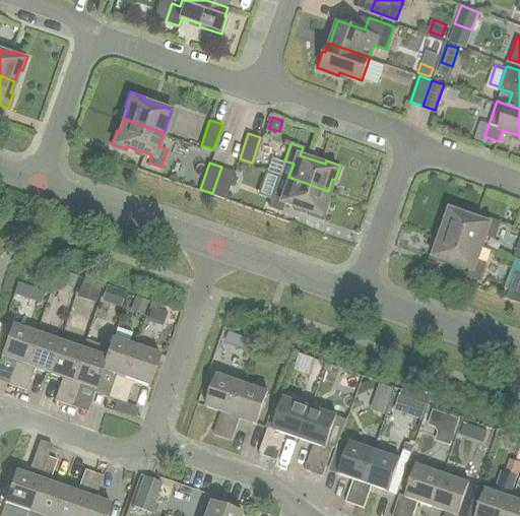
[(221,167),(212,193),(224,197),(234,172),(221,167)]
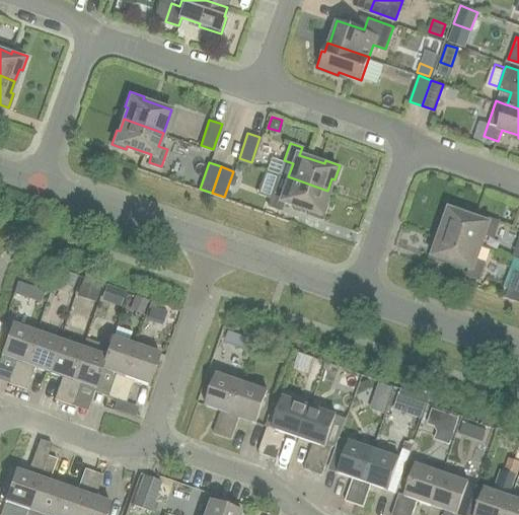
[(279,173),(268,205),(281,210),(284,201),(280,200),(288,176),(279,173)]
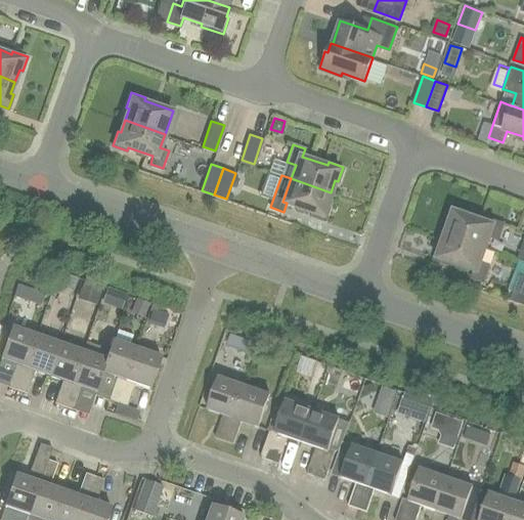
[(326,204),(331,192),(291,178),(282,202),(287,203),(311,211),(310,214),(324,219),(330,205),(326,204)]
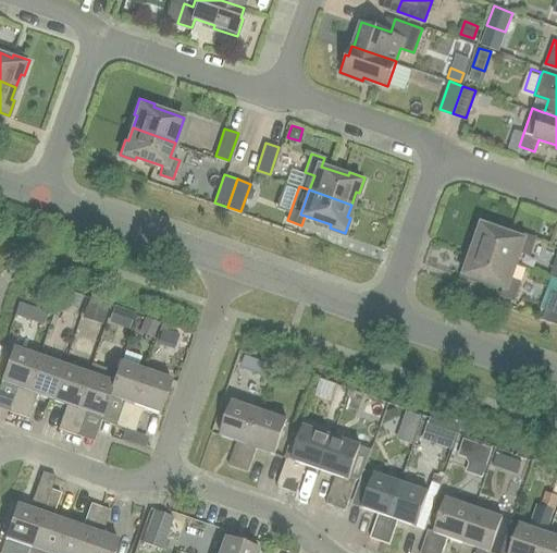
[(521,236),(495,228),(496,224),(480,219),(474,234),(478,235),(473,247),(516,262),(520,250),(530,254),(536,236),(522,231),(521,236)]
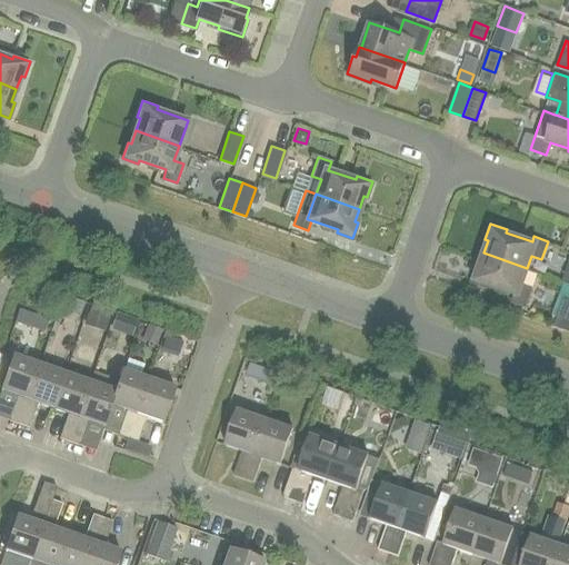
[(527,268),(483,253),(479,266),(476,265),(470,280),(487,286),(488,283),(515,291),(511,300),(526,306),(532,286),(522,283),(527,268)]
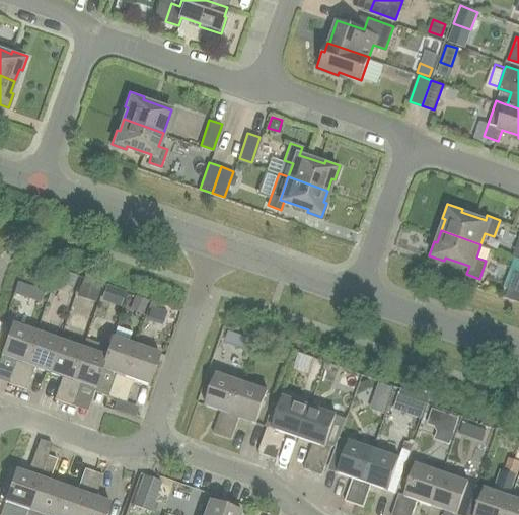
[(57,268),(53,278),(63,281),(67,271),(67,270),(57,266),(57,268)]
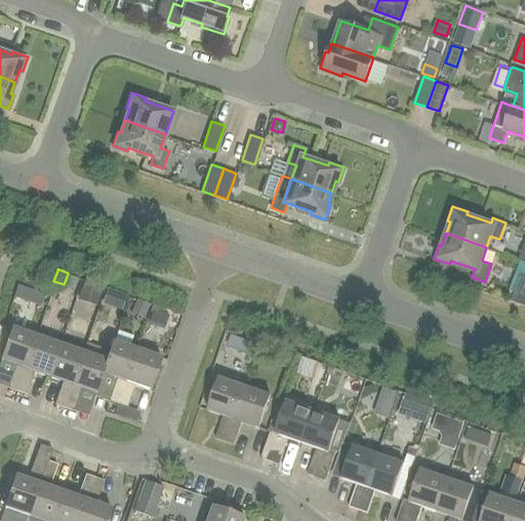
[(524,274),(519,273),(510,299),(519,302),(524,304),(524,274)]
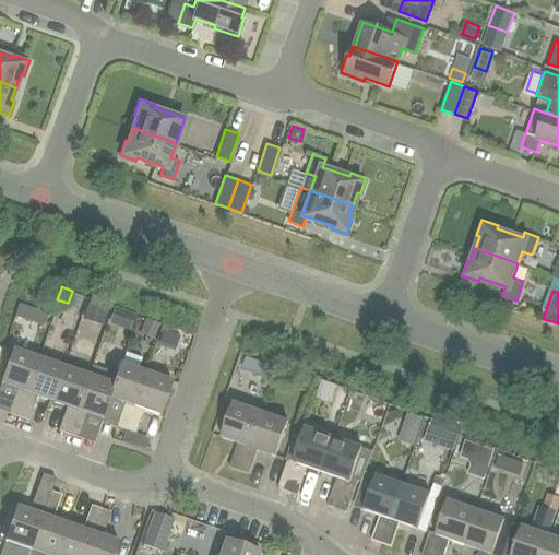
[(90,297),(84,311),(104,319),(109,305),(90,297)]
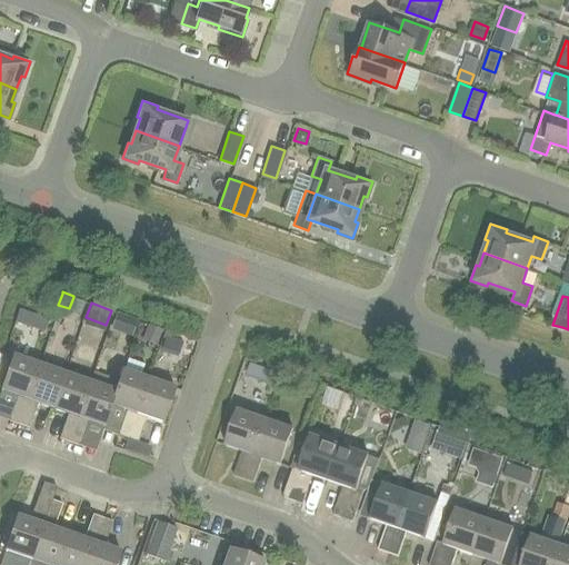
[(19,306),(13,321),(26,326),(31,310),(19,306)]
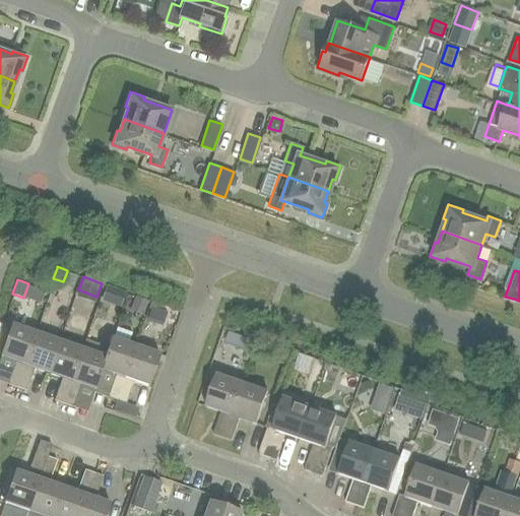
[(106,285),(102,299),(121,305),(125,292),(106,285)]
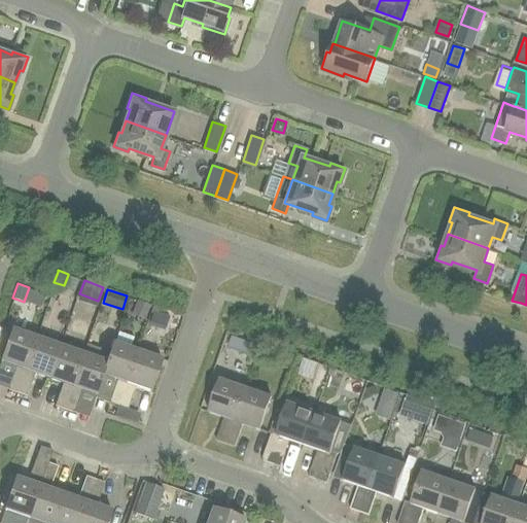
[(136,298),(131,313),(144,318),(149,303),(136,298)]
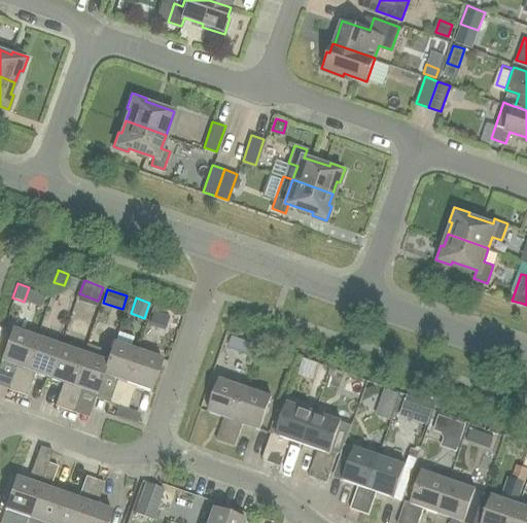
[(152,311),(148,324),(156,326),(161,314),(152,311)]
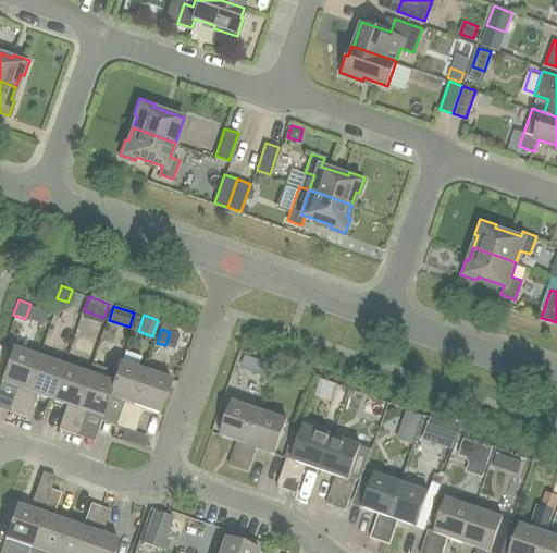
[(19,414),(40,354),(14,345),(2,381),(17,386),(9,410),(19,414)]
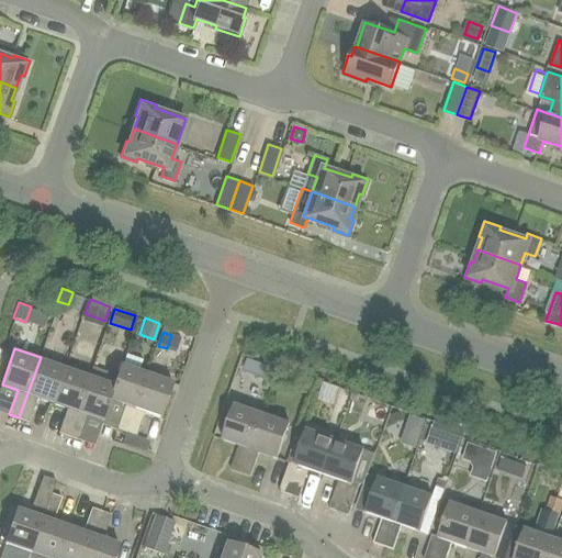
[(52,402),(65,366),(41,357),(19,417),(29,421),(36,397),(52,402)]
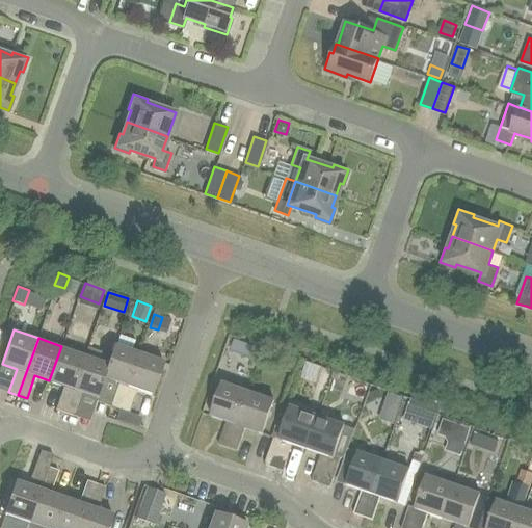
[(118,408),(138,351),(114,343),(107,363),(108,363),(102,377),(103,377),(116,383),(108,405),(118,408)]
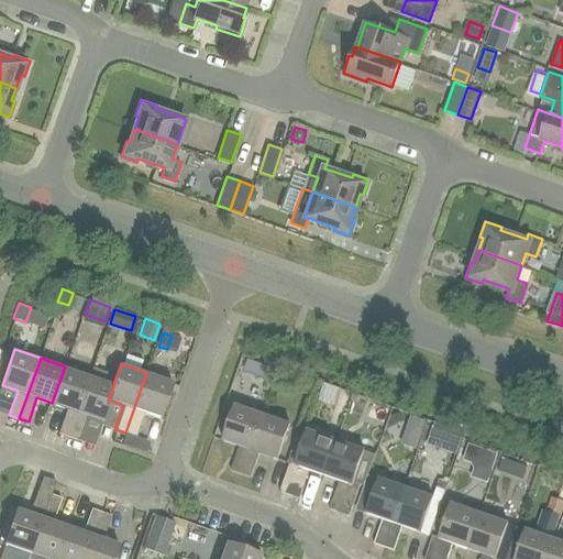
[(258,365),(255,373),(267,376),(269,369),(258,365)]
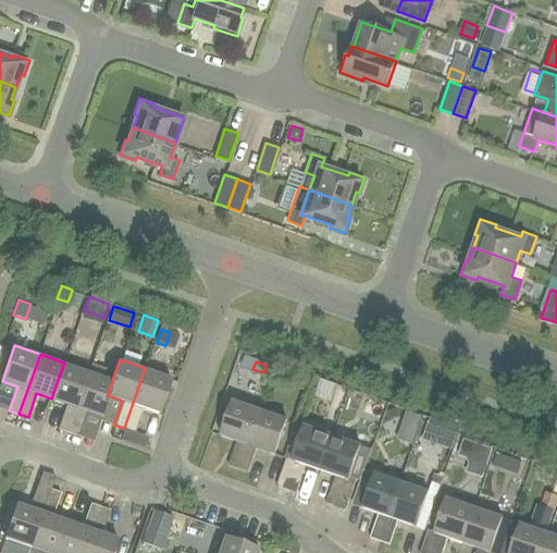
[(67,431),(88,371),(64,363),(51,398),(66,404),(58,428),(67,431)]
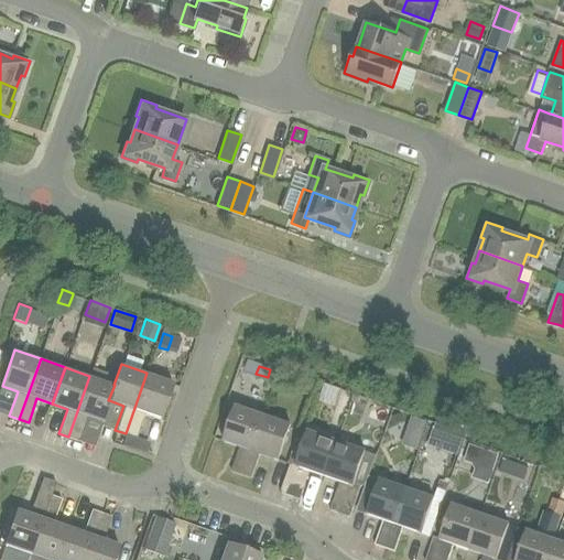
[(160,418),(169,394),(173,381),(147,373),(126,433),(134,437),(143,412),(160,418)]
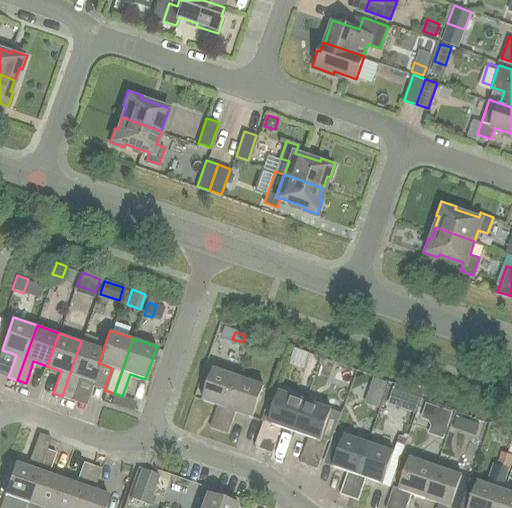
[(104,349),(103,349),(81,341),(62,396),(72,399),(79,377),(93,382),(99,363),(98,363),(104,349)]
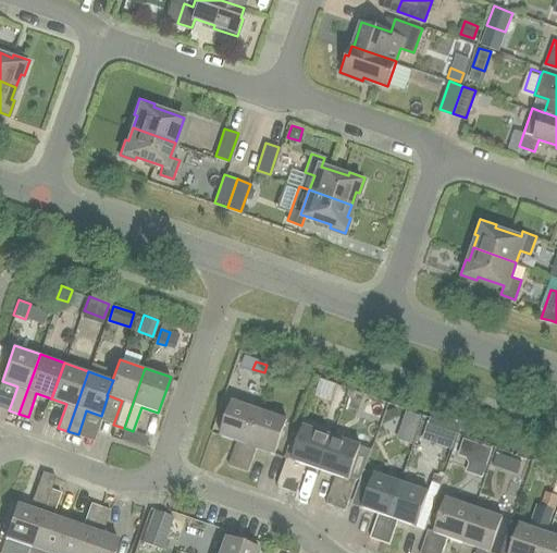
[(239,465),(260,406),(234,397),(222,433),(237,439),(230,462),(239,465)]
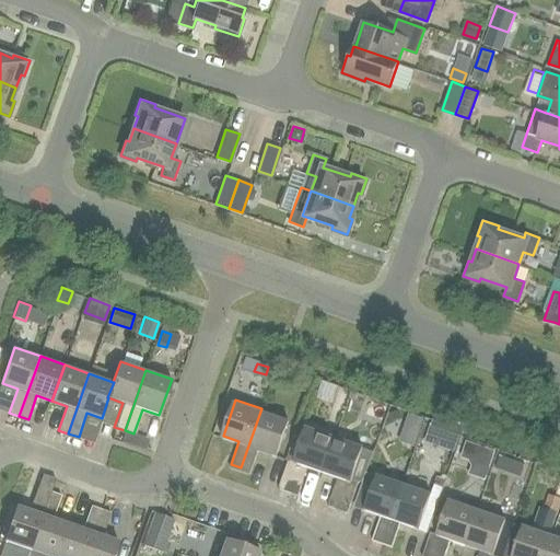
[(251,471),(258,448),(277,454),(290,418),(261,408),(241,467),(251,471)]
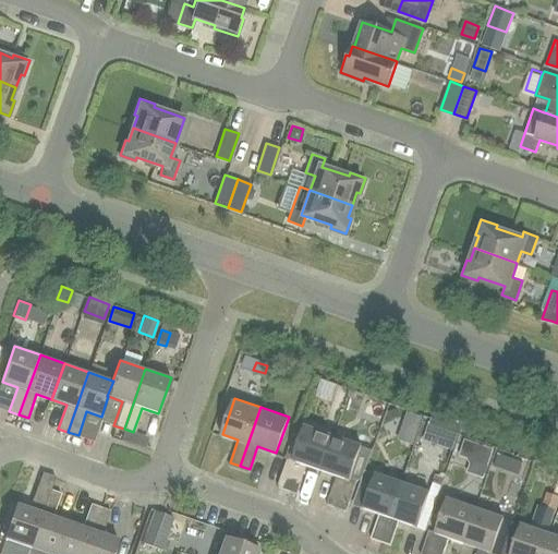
[(395,407),(388,410),(391,418),(399,413),(395,407)]
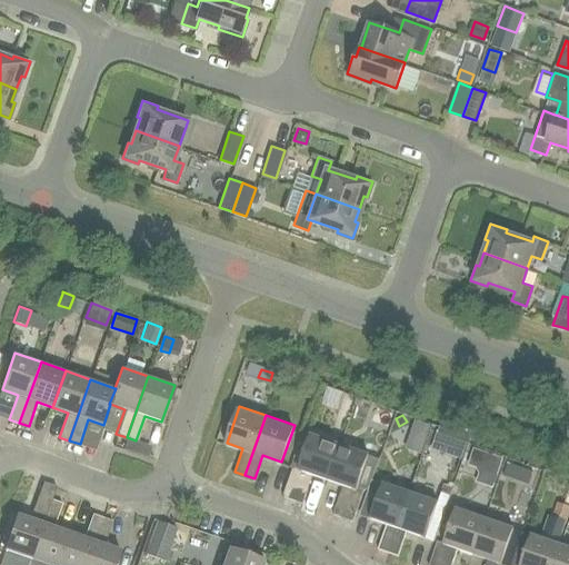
[(413,423),(409,435),(425,439),(429,428),(413,423)]
